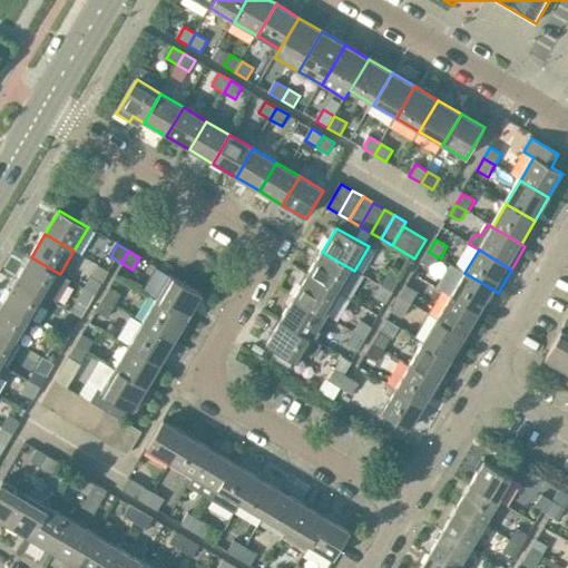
[(322,252),(309,275),(341,293),(354,271),(322,252)]
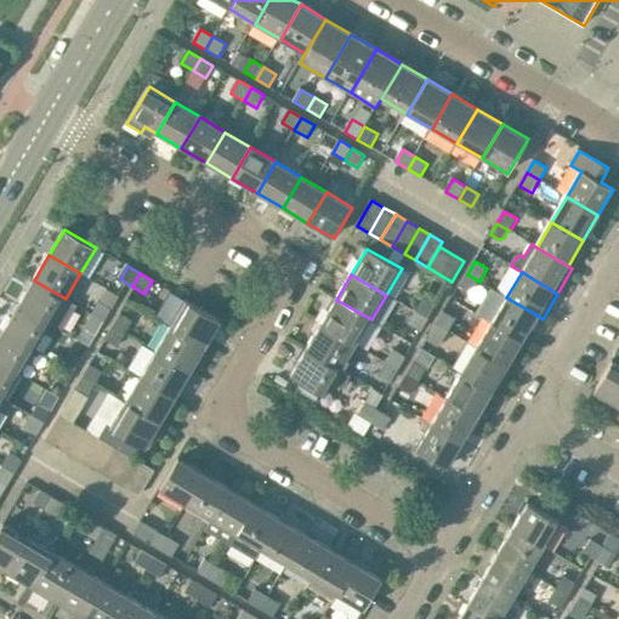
[(459,287),(472,294),(480,282),(467,274),(459,287)]
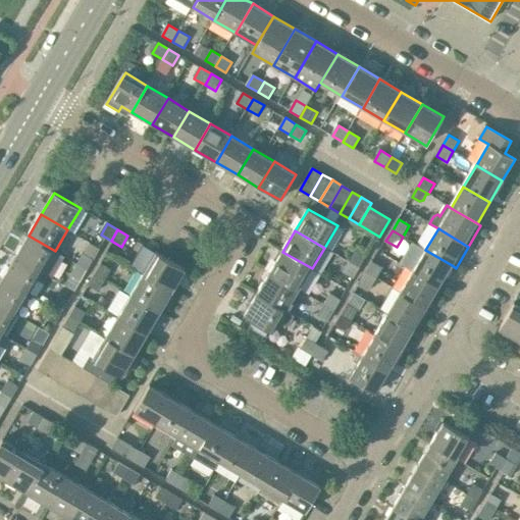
[(29,236),(16,257),(42,272),(43,270),(52,276),(63,256),(55,251),(29,236)]
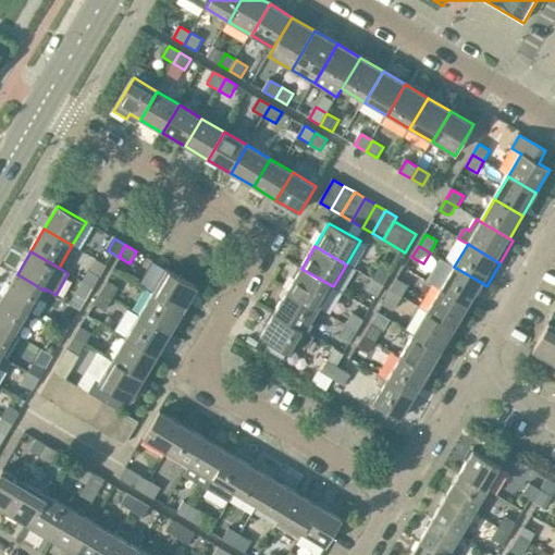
[(441,290),(469,306),(482,283),(454,267),(441,290)]
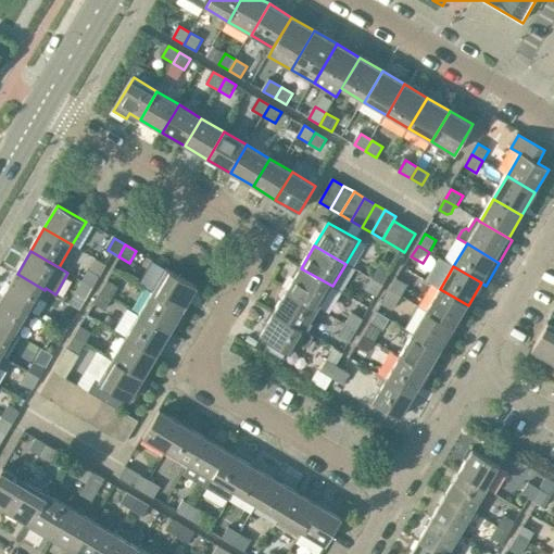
[(301,268),(288,290),(318,309),(332,286),(301,268)]
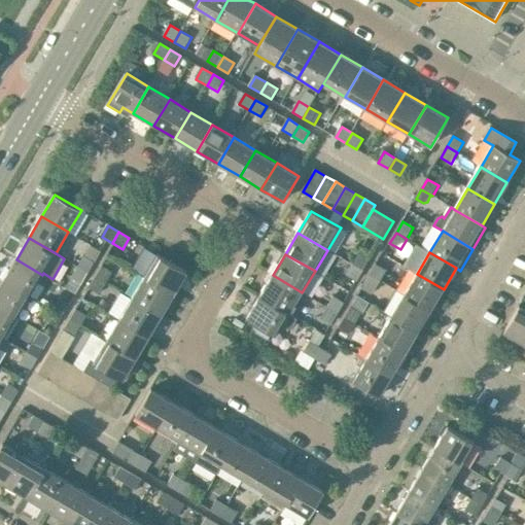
[(353,265),(363,271),(370,260),(359,254),(353,265)]
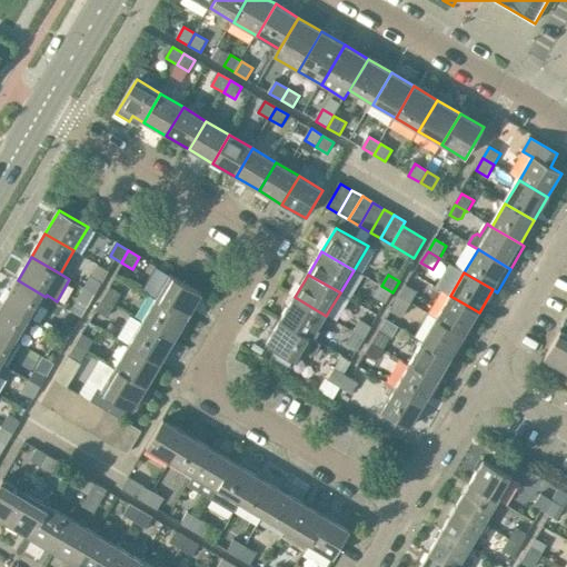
[(171,276),(157,300),(189,318),(202,295),(171,276)]
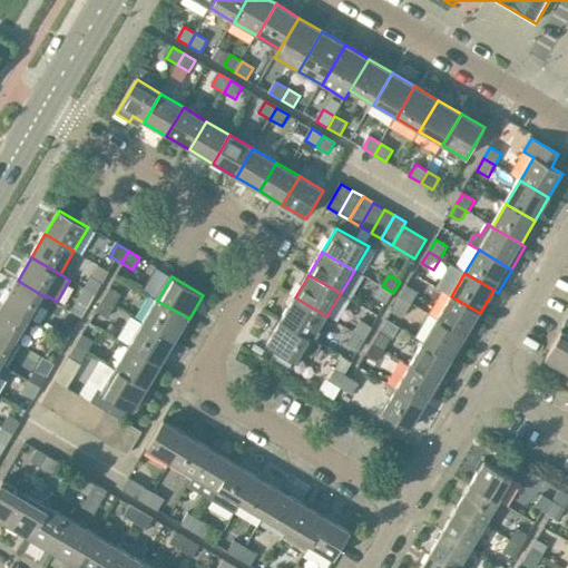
[(85,290),(97,296),(104,284),(91,277),(85,290)]
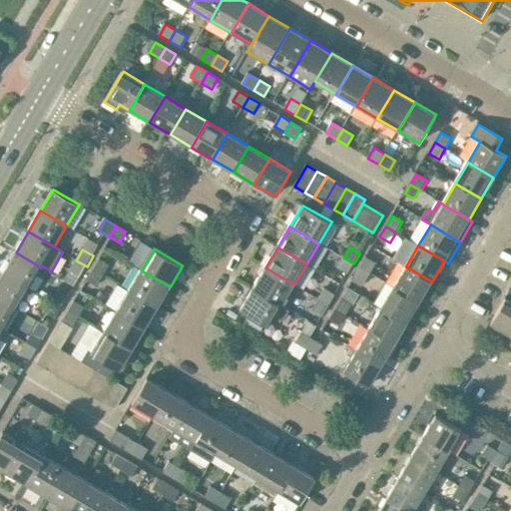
[(16,252),(4,274),(29,289),(41,268),(16,252)]
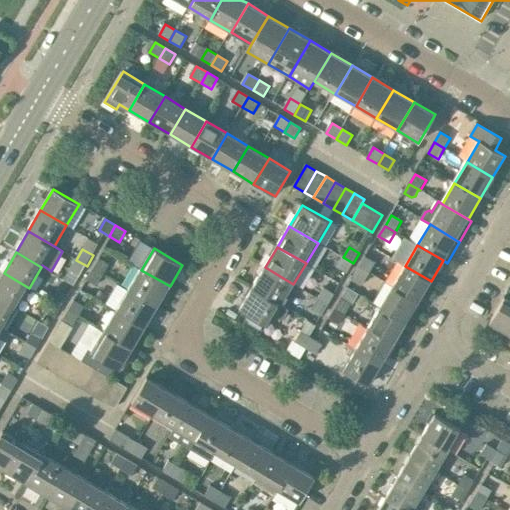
[(337,267),(347,273),(353,263),(343,257),(337,267)]
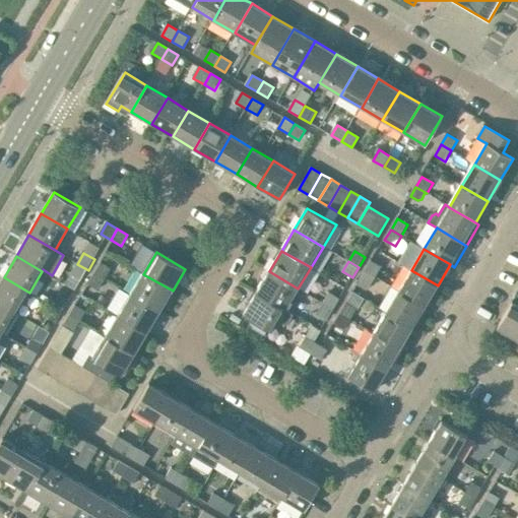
[(366,271),(376,277),(382,267),(372,261),(366,271)]
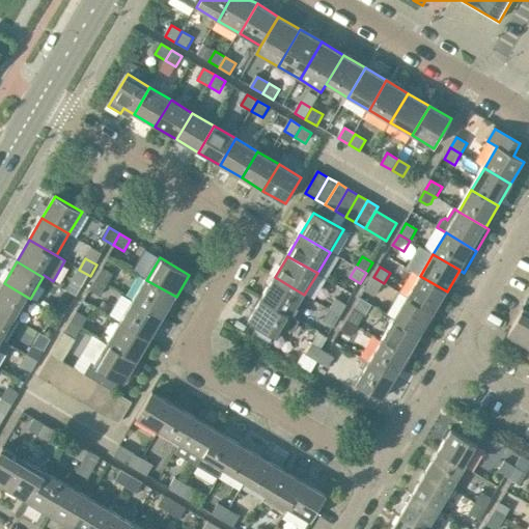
[(96,280),(108,286),(114,275),(103,269),(96,280)]
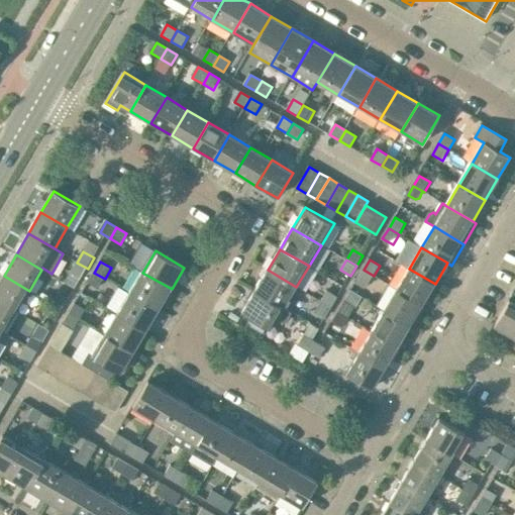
[(71,273),(81,279),(88,269),(77,263),(71,273)]
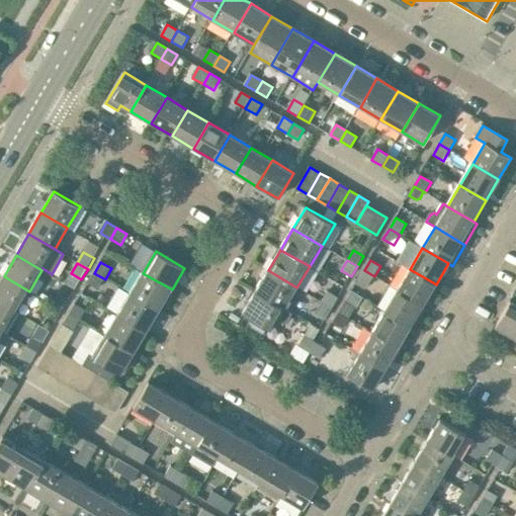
[(398,290),(423,306),(436,284),(410,269),(398,290)]
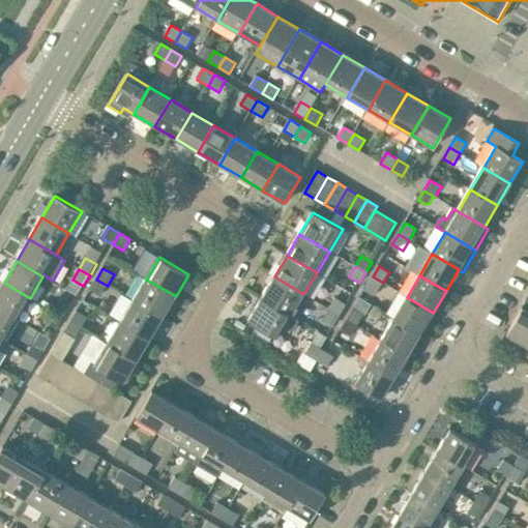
[(274,276),(261,298),(291,316),(303,294),(274,276)]
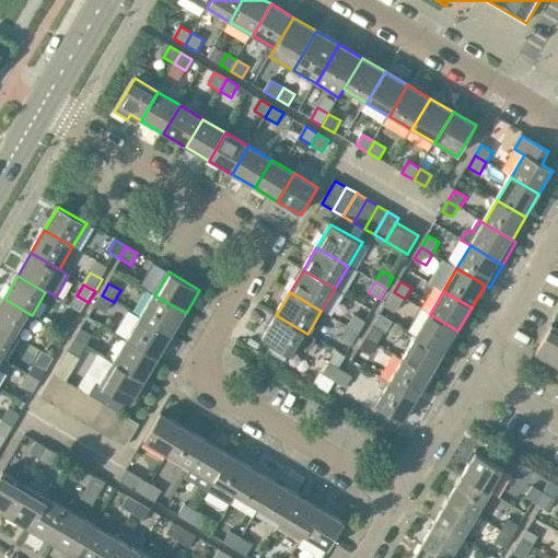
[(387,304),(398,311),(405,299),(394,292),(387,304)]
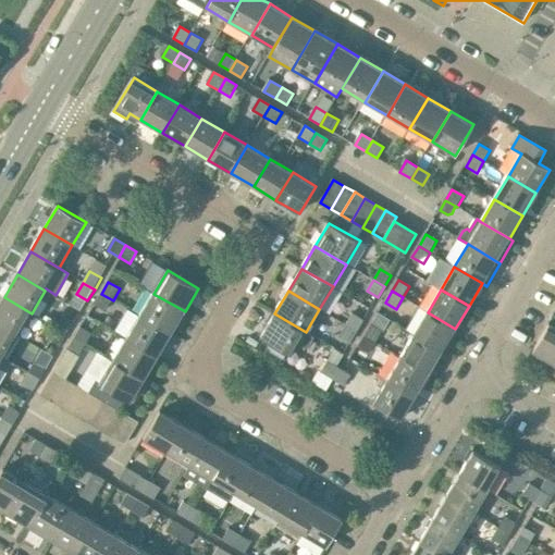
[(95,305),(107,311),(113,300),(101,294),(95,305)]
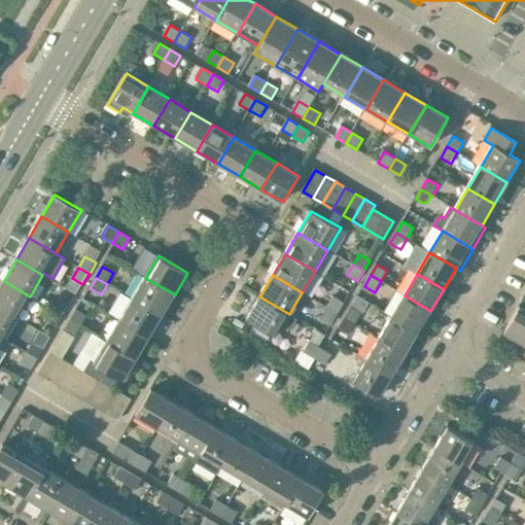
[(145,278),(133,299),(162,316),(175,294),(145,278)]
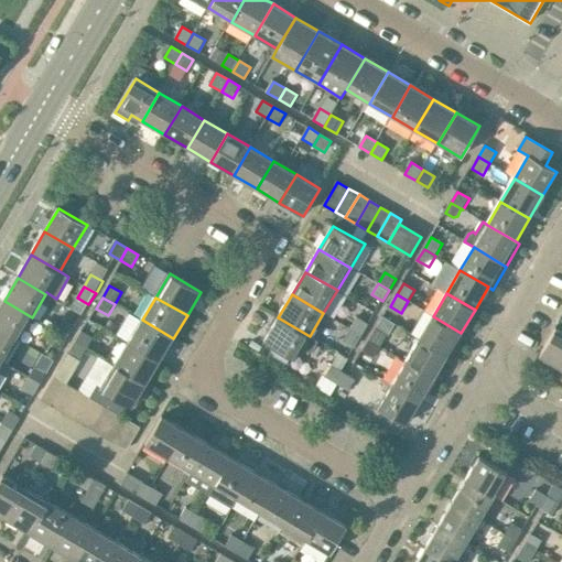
[(4,301),(0,306),(0,328),(19,341),(32,317),(4,301)]
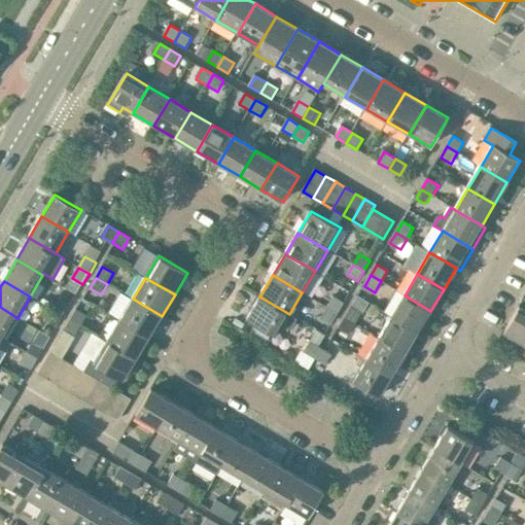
[(391,317),(418,333),(430,311),(405,295),(391,317)]
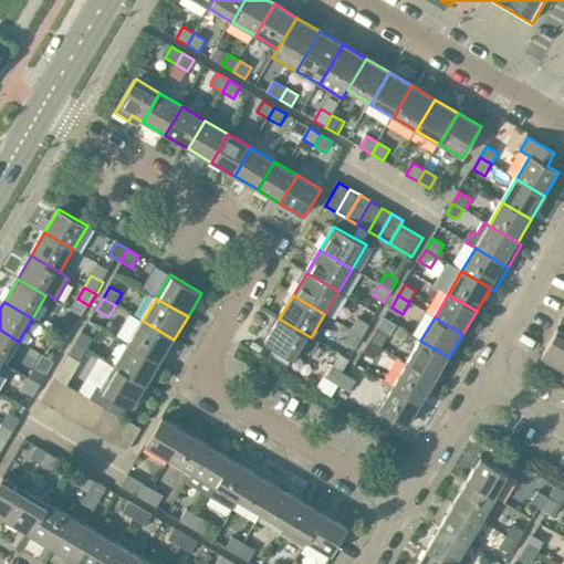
[(265,342),(296,361),(304,348),(313,354),(320,343),(311,337),(279,319),(265,342)]
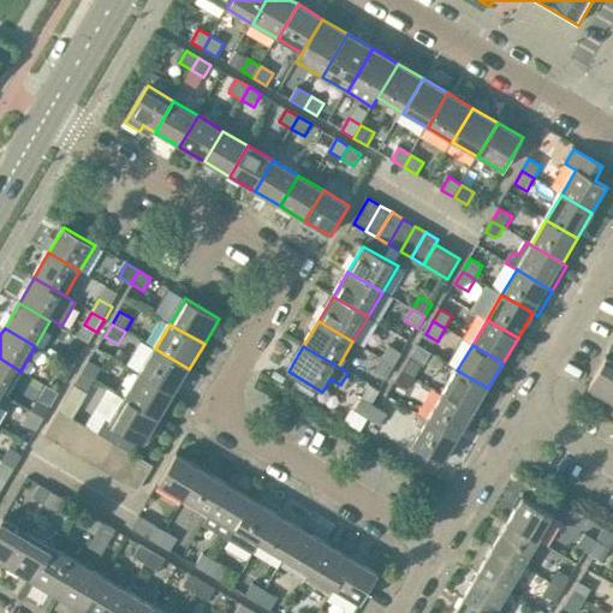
[(382,359),(394,367),(402,353),(390,346),(382,359)]
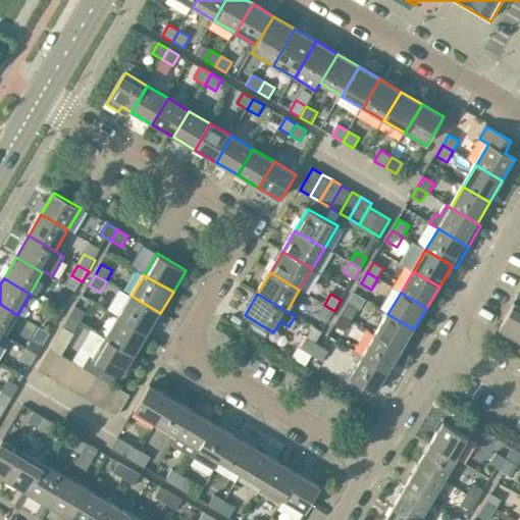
[(132,296),(118,317),(148,334),(160,313),(132,296)]
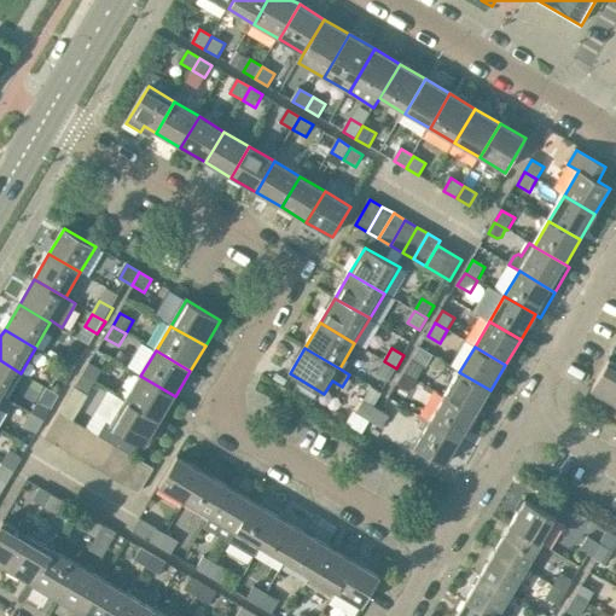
[(63,364),(75,371),(82,359),(70,352),(63,364)]
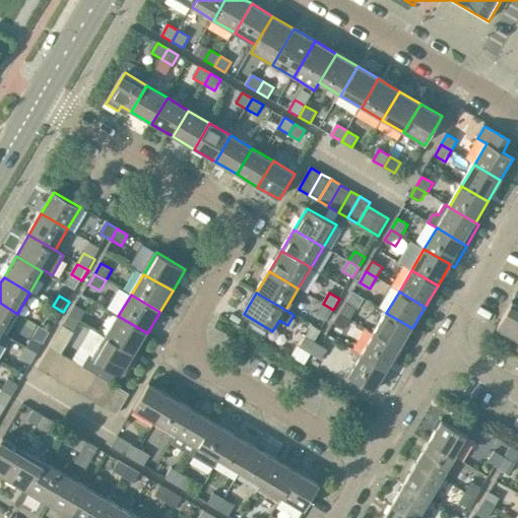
[(0,303),(0,331),(5,334),(17,314),(0,303)]
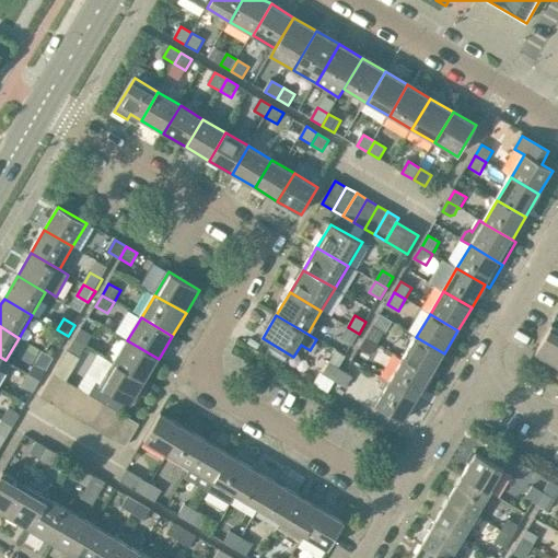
[(557,329),(553,326),(536,353),(557,367),(557,329)]
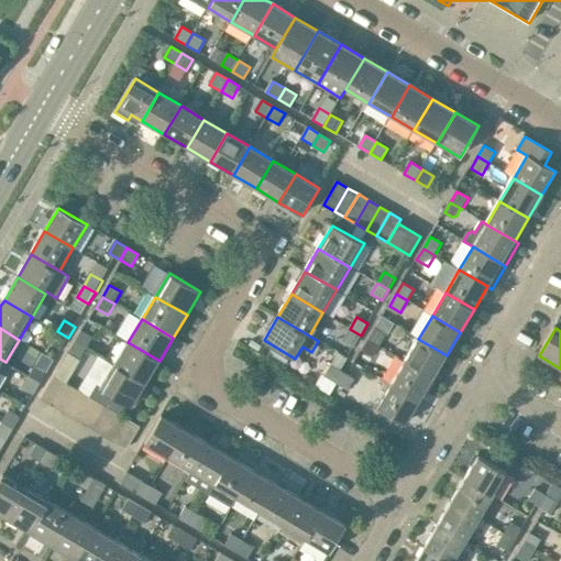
[(343,340),(354,347),(361,336),(350,329),(343,340)]
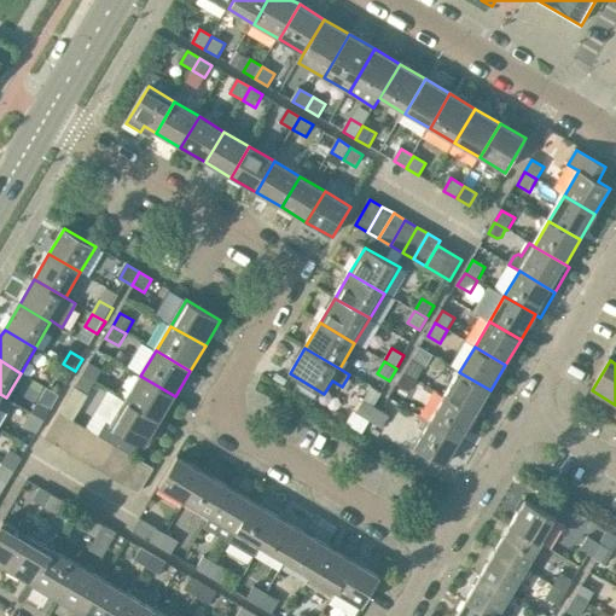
[(405,373),(417,381),(425,368),(412,361),(405,373)]
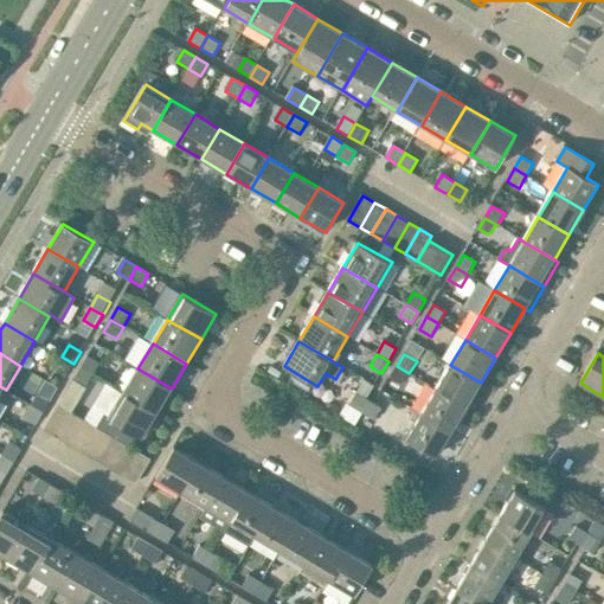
[(55,370),(66,377),(74,364),(62,357),(55,370)]
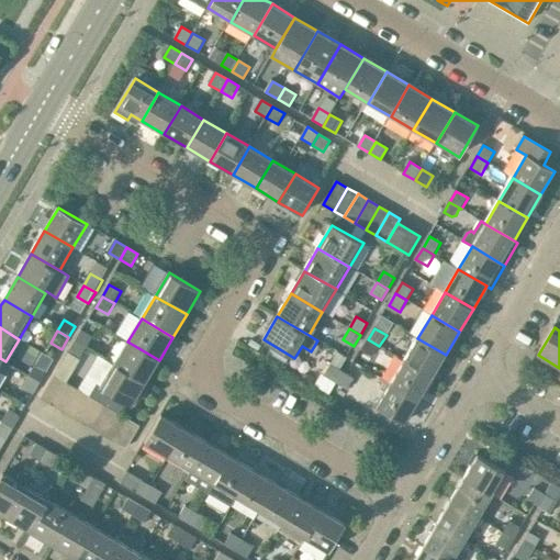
[(76,342),(87,348),(93,337),(82,331),(76,342)]
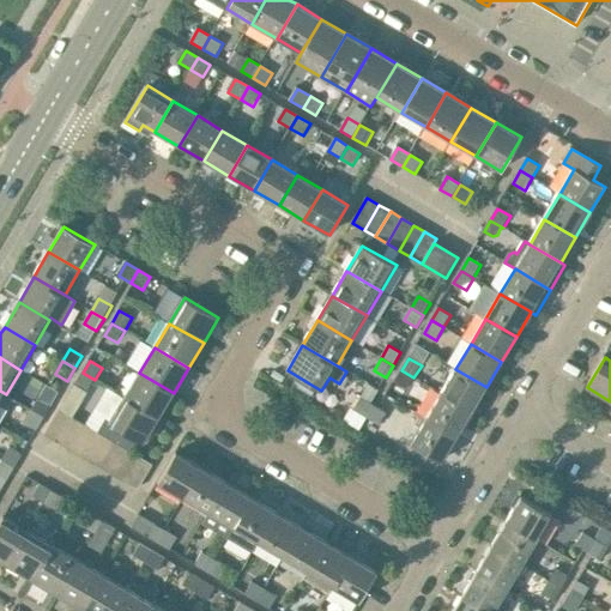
[(441,393),(472,412),(487,387),(455,369),(441,393)]
